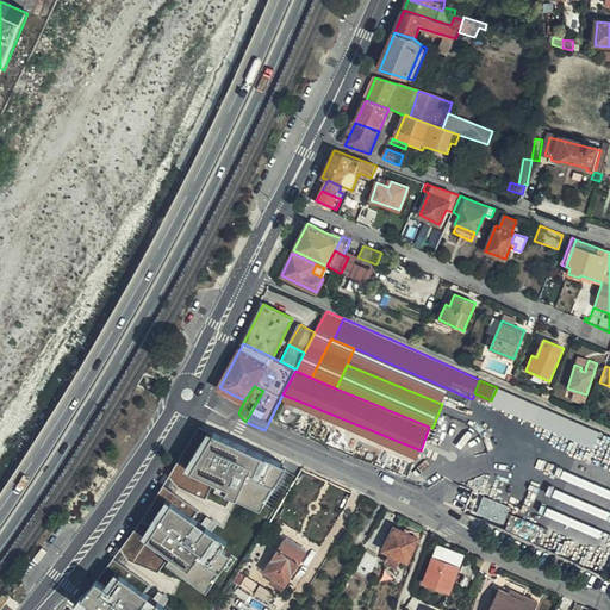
[(228,392),(219,387),(218,387),(221,391),(219,397),(222,399),(228,392)]
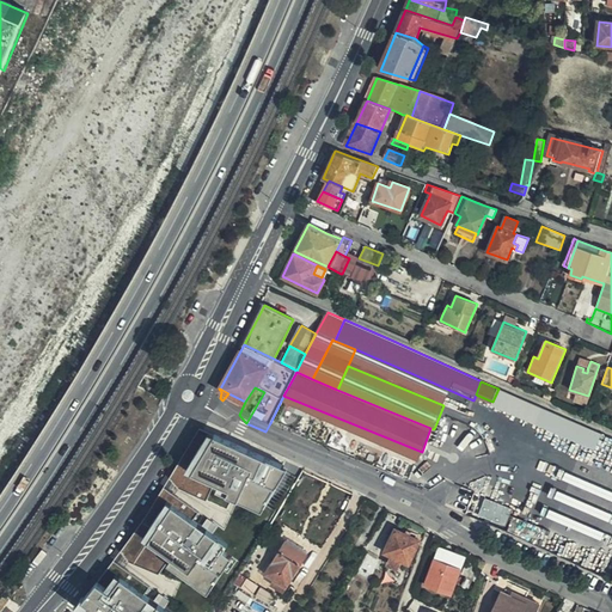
[(228,393),(222,401),(239,415),(245,402),(228,393)]
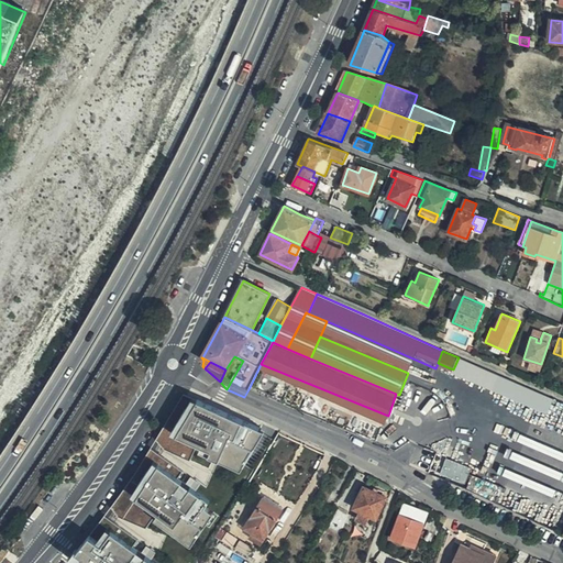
[(452,373),(453,370),(438,363),(437,366),(452,373)]
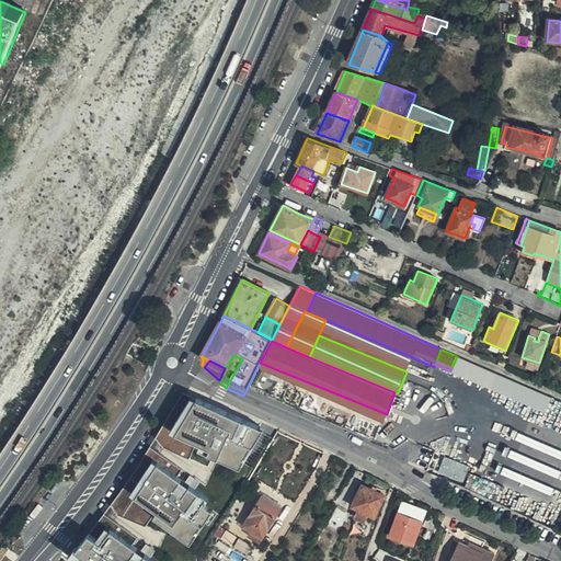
[(260,363),(248,388),(376,442),(387,414),(260,363)]
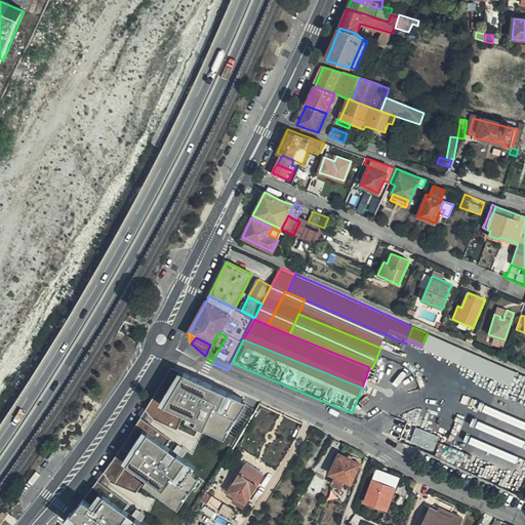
[(147,404),(147,405),(167,416),(174,420),(185,403),(173,397),(189,370),(171,362),(167,370),(147,404)]
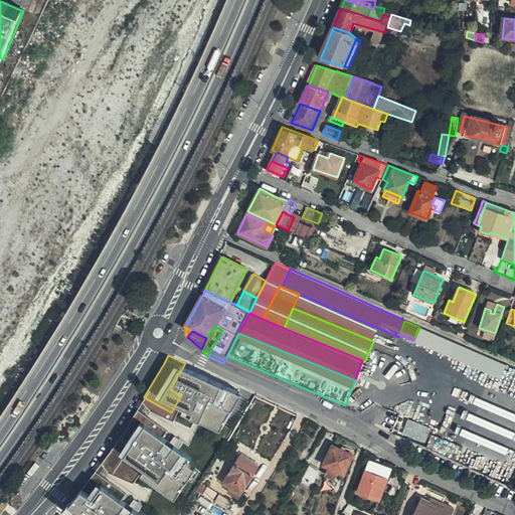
[(255,395),(228,382),(224,389),(205,421),(201,428),(215,436),(223,440),(228,442),(255,395)]
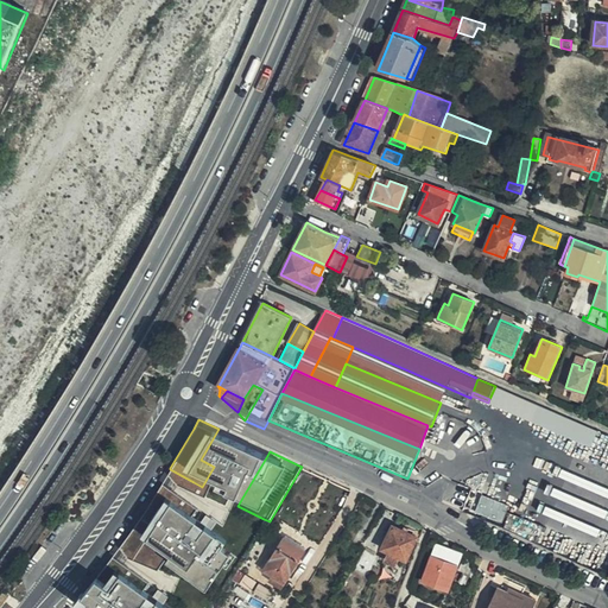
[(230,491),(242,498),(265,460),(253,453),(230,491)]
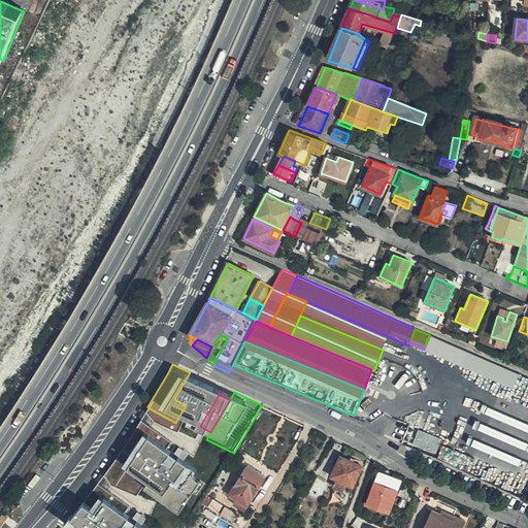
[(168,419),(147,407),(146,409),(166,422),(168,419)]
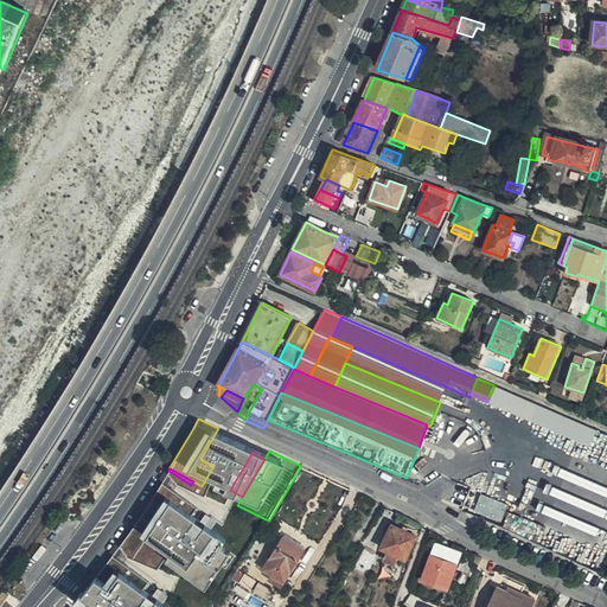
[(475,511),(503,521),(509,503),(481,493),(475,511)]
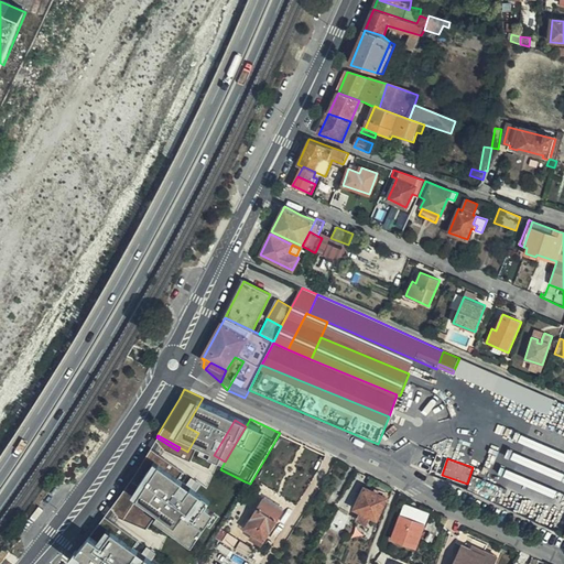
[(563,474),(563,475),(555,468),(553,470),(550,468),(544,475),(563,489),(563,474)]
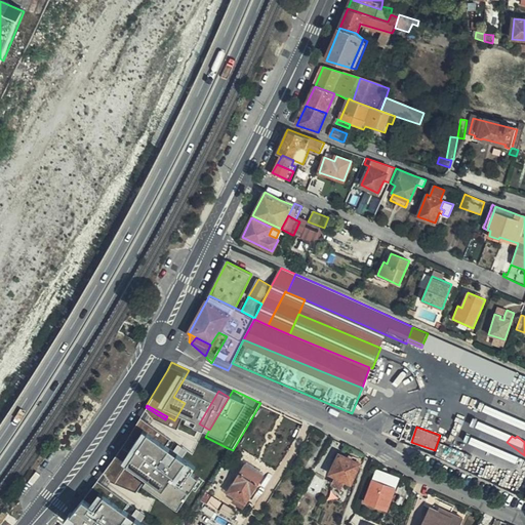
[(202,442),(216,449),(219,444),(205,437),(202,442)]
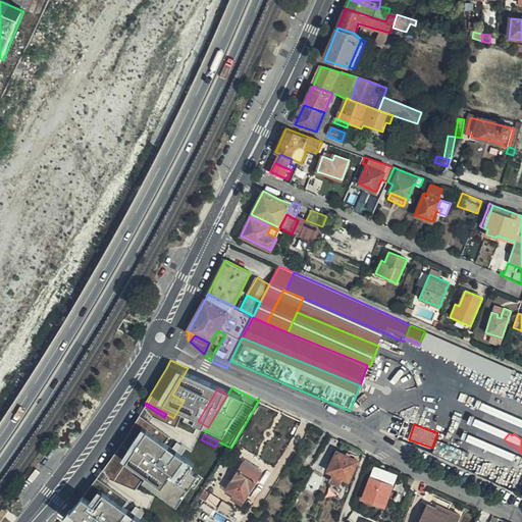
[(141,447),(124,437),(108,461),(113,464),(126,472),(127,473),(140,457),(156,464),(160,456),(141,447)]
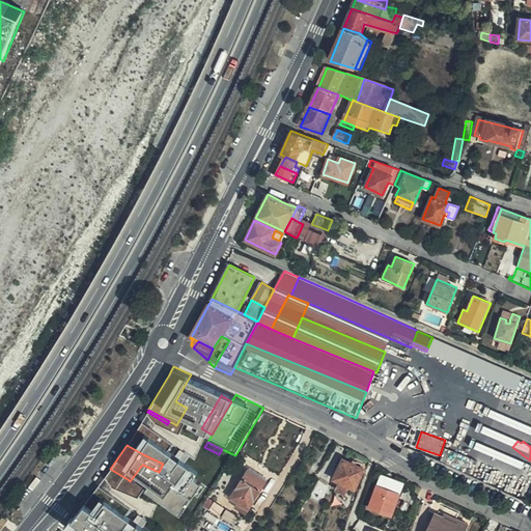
[(446,464),(470,475),(475,459),(446,448),(440,462),(446,464)]
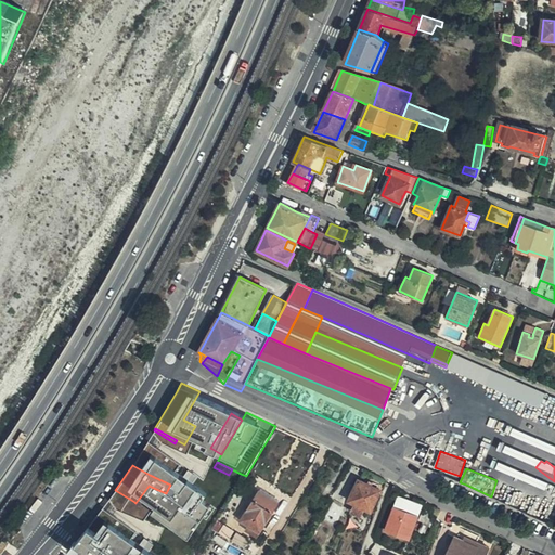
[(232,469),(229,475),(239,479),(241,474),(232,469)]
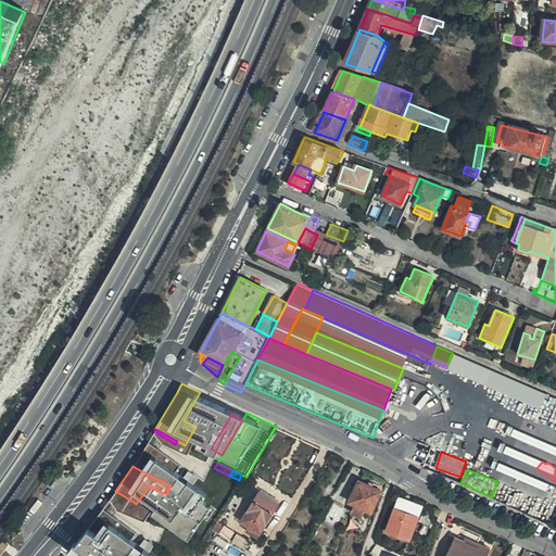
[(371,512),(381,491),(359,480),(349,502),(356,505),(353,513),(362,517),(365,508),(371,512)]
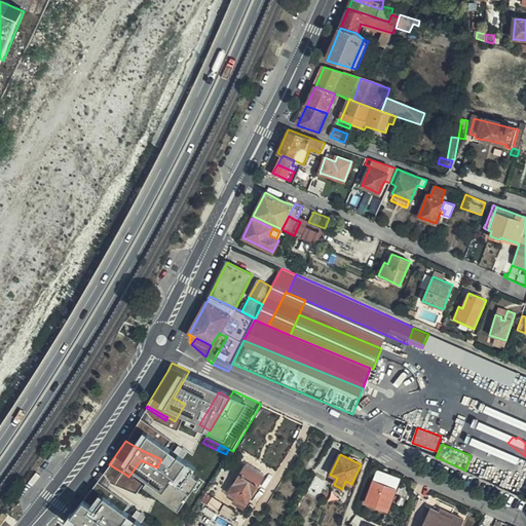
[(264,477),(246,465),(227,493),(235,497),(232,503),(243,510),(264,477)]
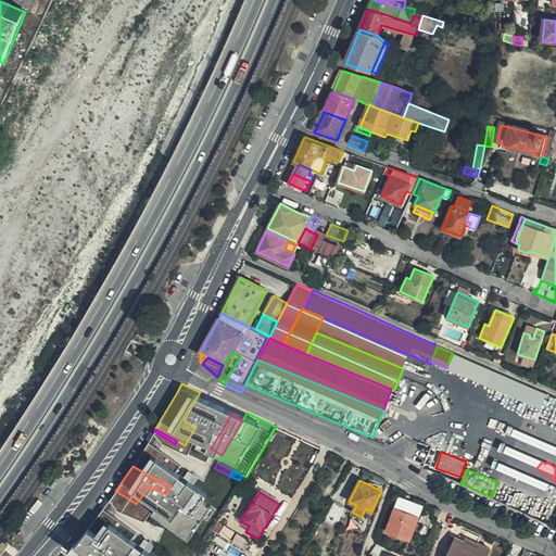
[(117,496),(114,493),(111,497),(130,509),(135,503),(121,494),(119,496),(117,496)]
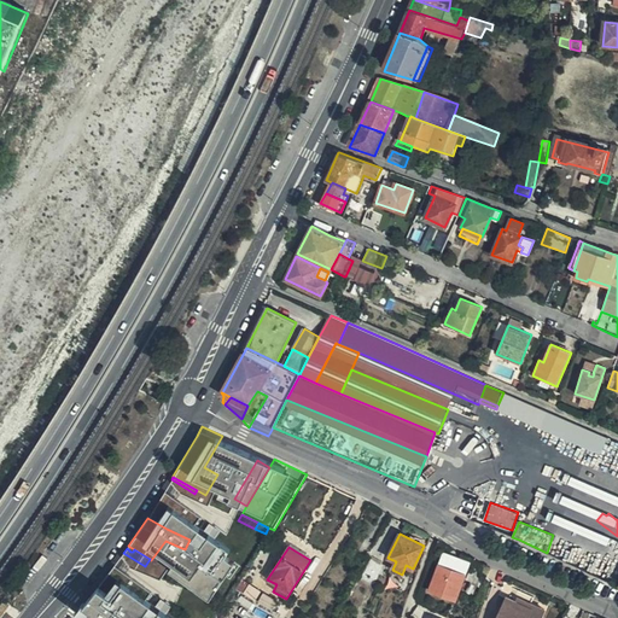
[(369,554),(343,600),(360,611),(386,564),(369,554)]
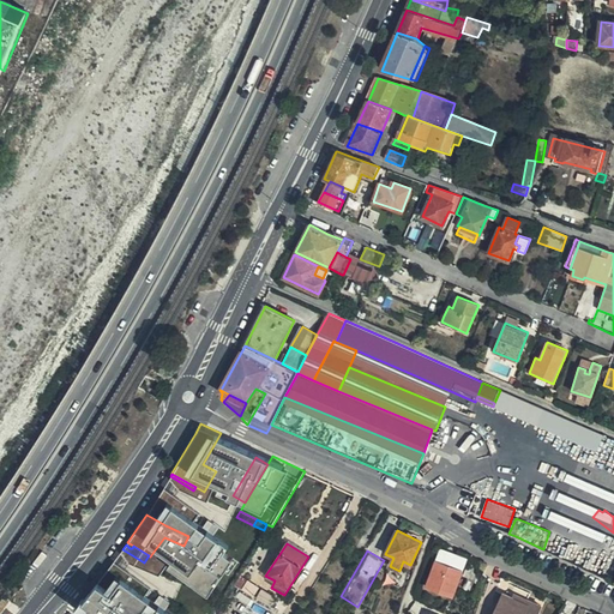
[(435,560),(427,583),(455,593),(463,570),(435,560)]
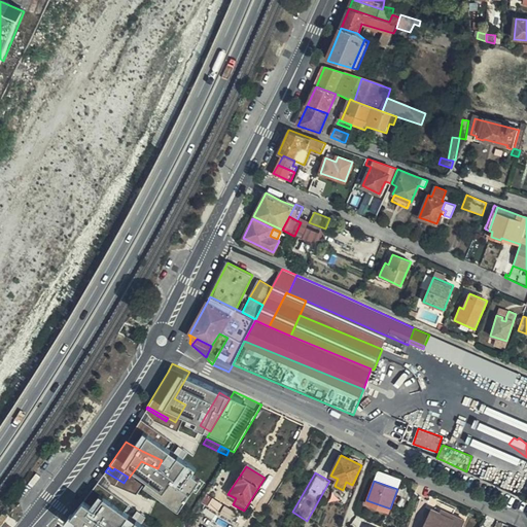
[(131,488),(117,512),(144,526),(154,526),(167,508),(131,488)]
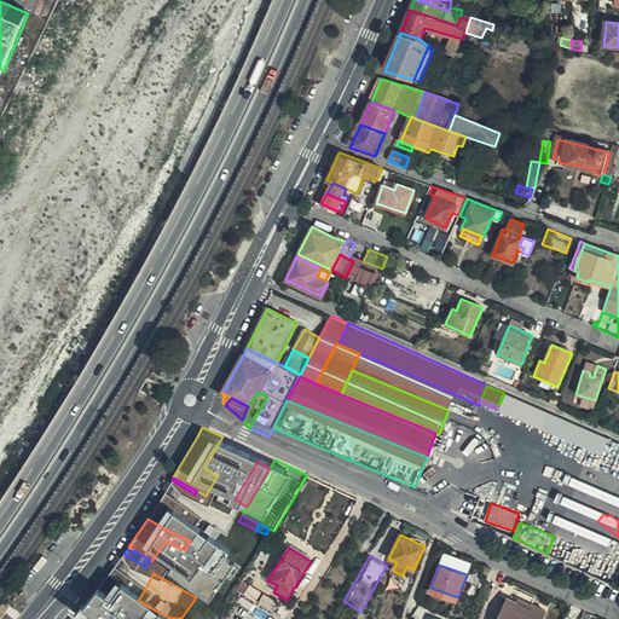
[(247,586),(242,595),(253,601),(258,593),(247,586)]
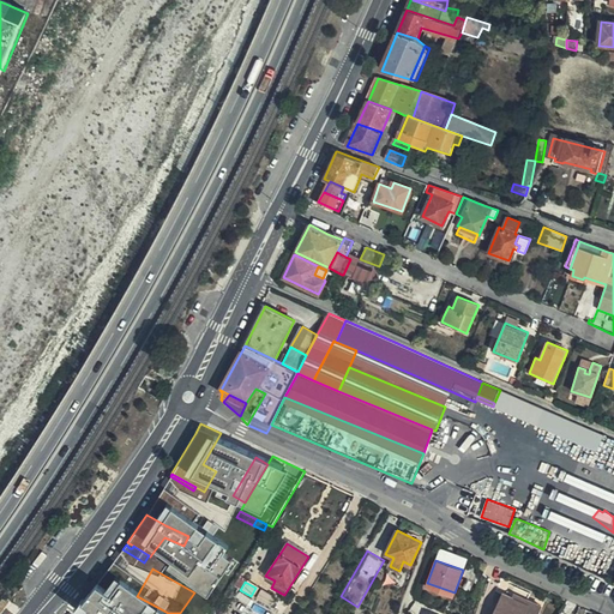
[(455,593),(427,583),(426,587),(453,597),(455,593)]
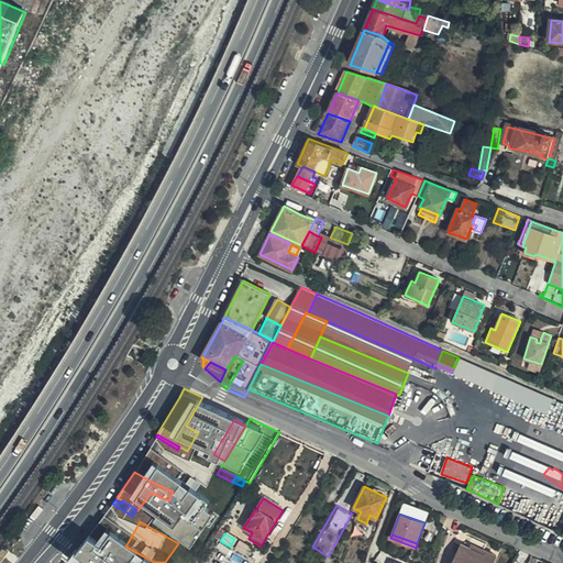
[(452,562),(492,562),(496,555),(484,550),(486,544),(472,538),(467,547),(462,544),(452,562)]
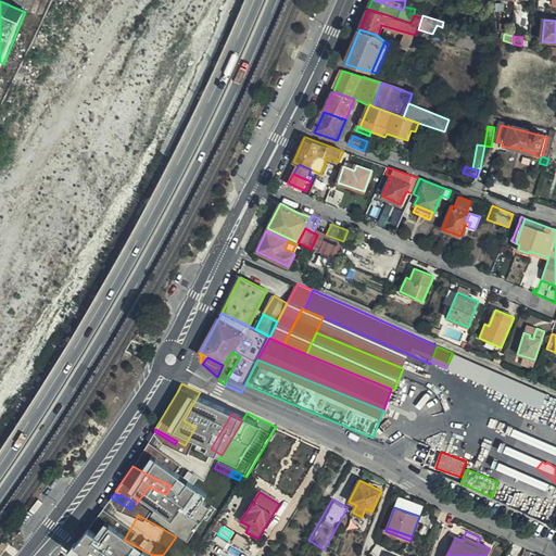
[(110,532),(91,538),(99,542),(104,544),(111,532),(110,532)]
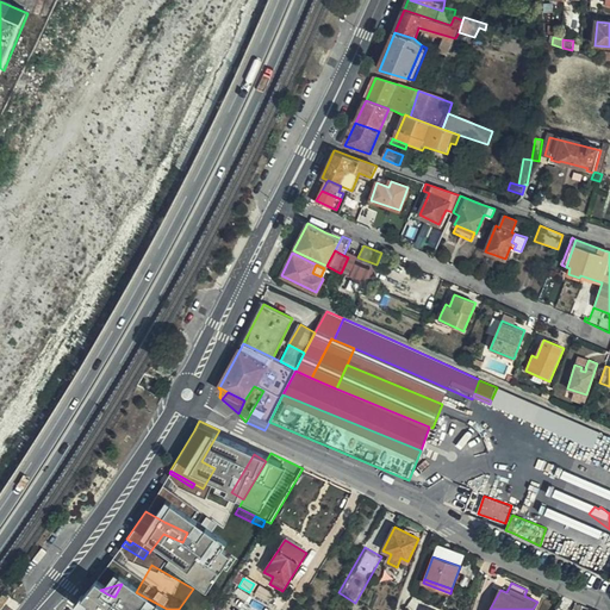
[(167,609),(136,592),(122,584),(114,597),(136,609),(167,609)]
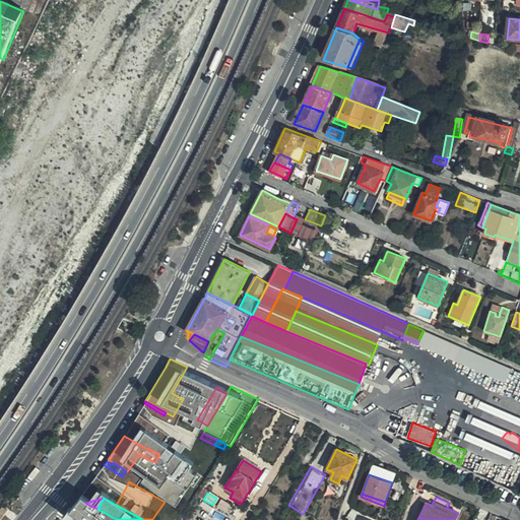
[(165,502),(152,519),(185,519),(189,515),(165,502)]
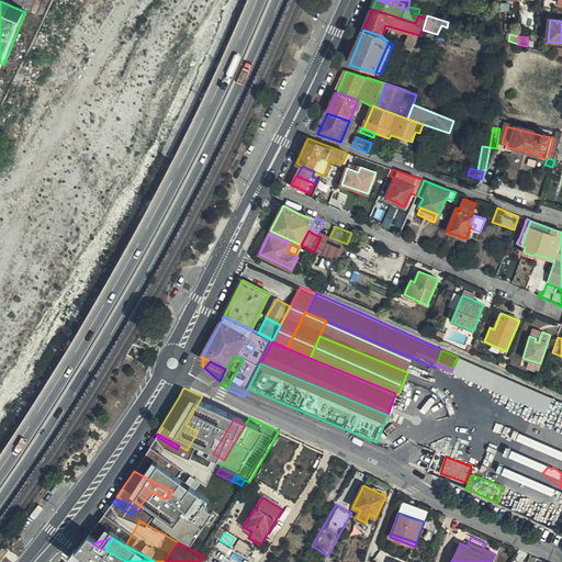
[(100,548),(92,543),(85,557),(92,560),(100,548)]
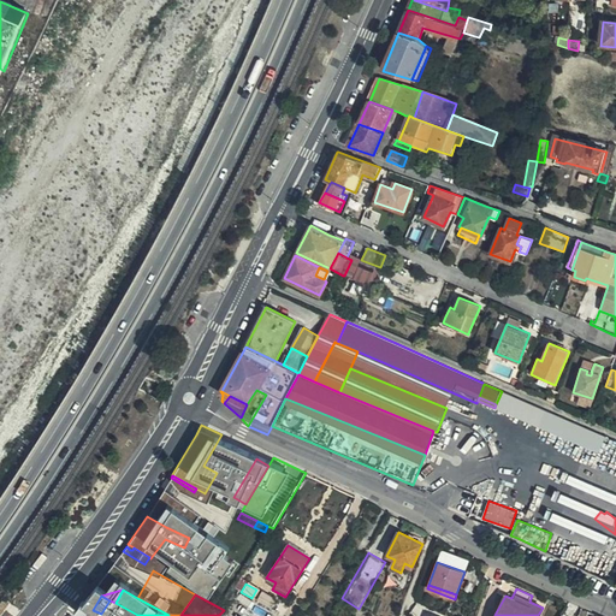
[(110,600),(101,614),(105,615),(137,615),(116,603),(110,600)]
